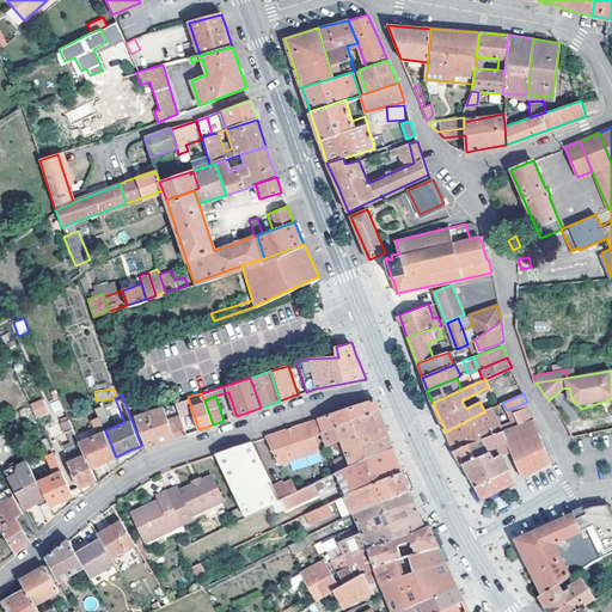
[(193,411),(188,397),(176,402),(179,411),(181,416),(193,411)]
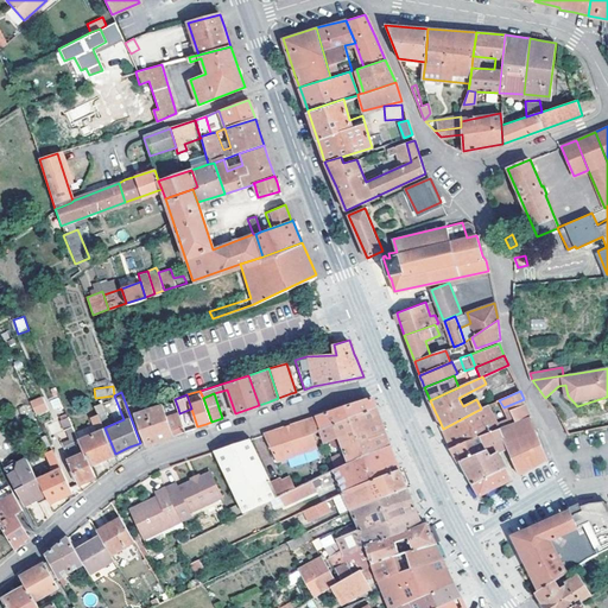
[(31,399),(35,415),(48,412),(43,397),(31,399)]
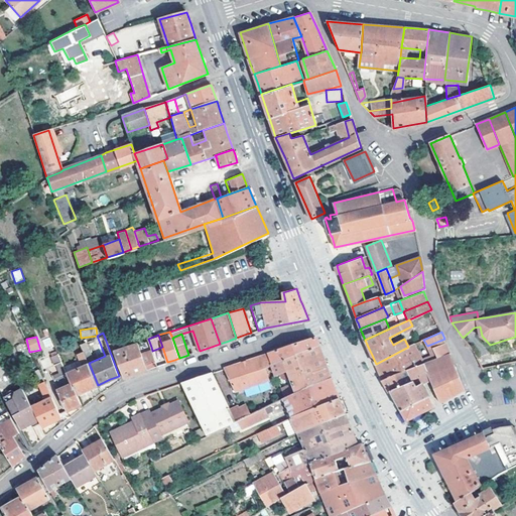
[(45,348),(52,345),(49,337),(42,340),(45,348)]
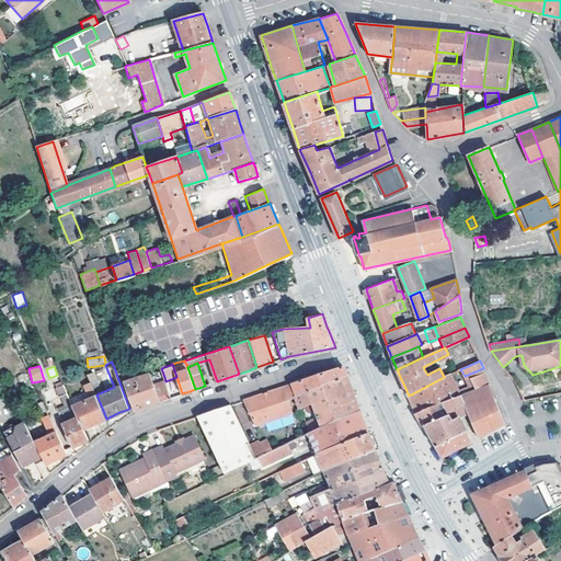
[(297,397),(309,392),(347,376),(345,368),(343,367),(311,378),(293,384),(296,398),(297,397)]
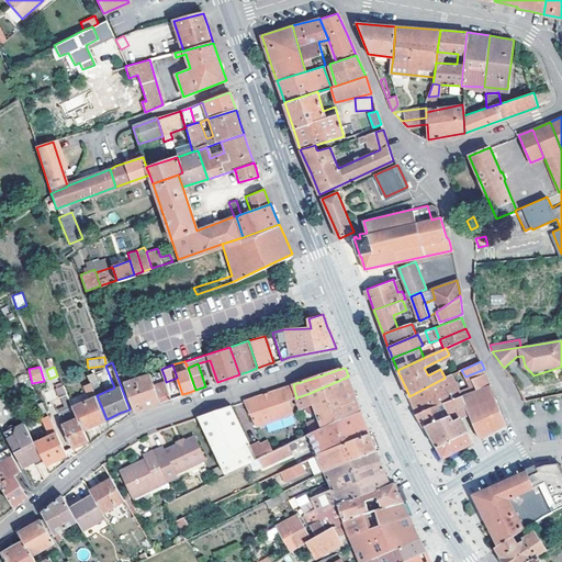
[(149,372),(123,381),(134,411),(155,404),(171,398),(167,384),(166,382),(165,378),(153,382),(149,372)]
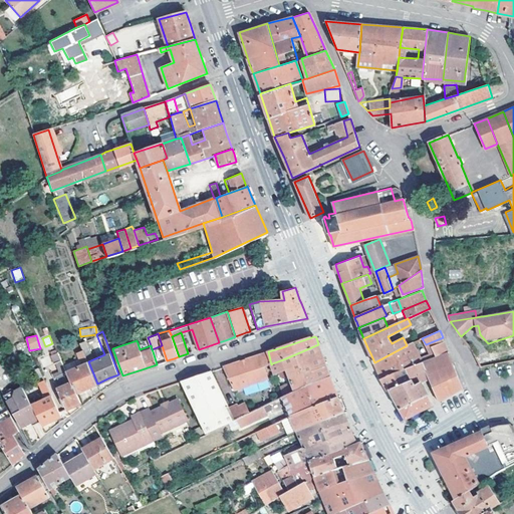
[(62,358),(77,392),(86,388),(97,383),(88,361),(79,341),(75,342),(84,363),(73,368),(67,356),(62,358)]
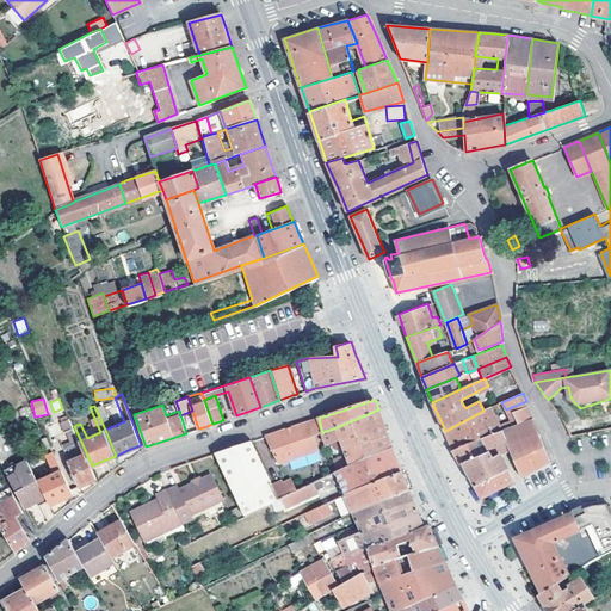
[(513,412),(518,425),(534,419),(530,411),(528,406),(513,412)]
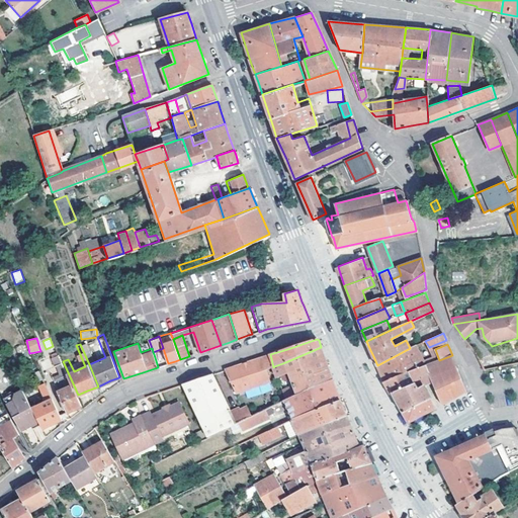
[(379,371),(383,381),(410,371),(425,365),(415,346),(410,348),(377,365),(379,371)]
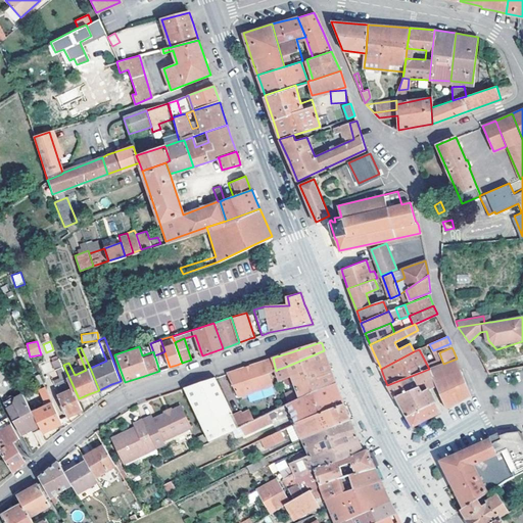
[(324,350),(288,366),(293,376),(299,390),(303,398),(336,383),(330,367),(324,350)]
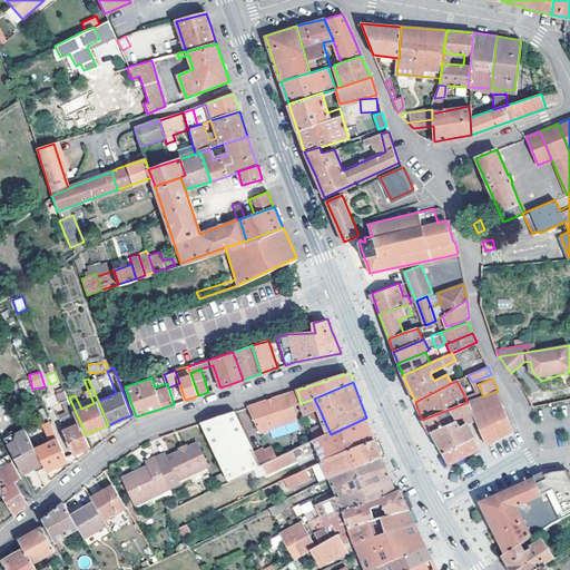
[(169,390),(174,404),(178,402),(182,401),(177,387),(169,390)]
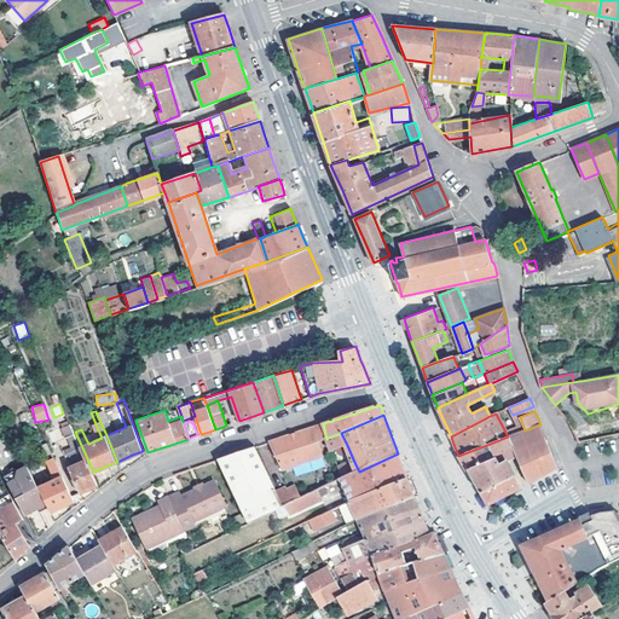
[(327,439),(323,423),(296,432),(298,438),(293,440),(290,434),(271,440),(285,469),(324,455),(319,441),(327,439)]
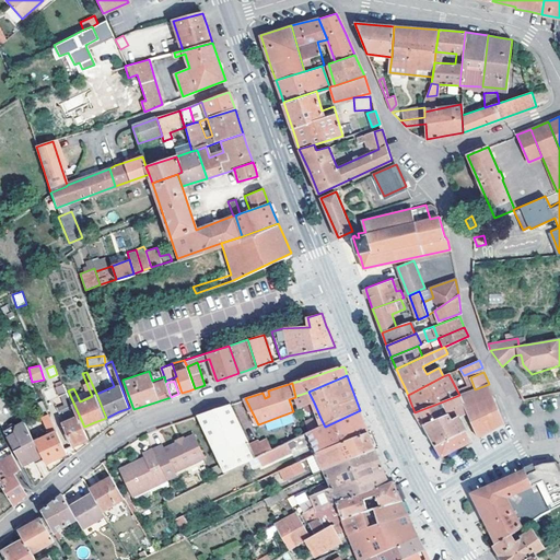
[(459,395),(465,407),(493,396),(491,388),(489,384),(475,389),(459,395)]
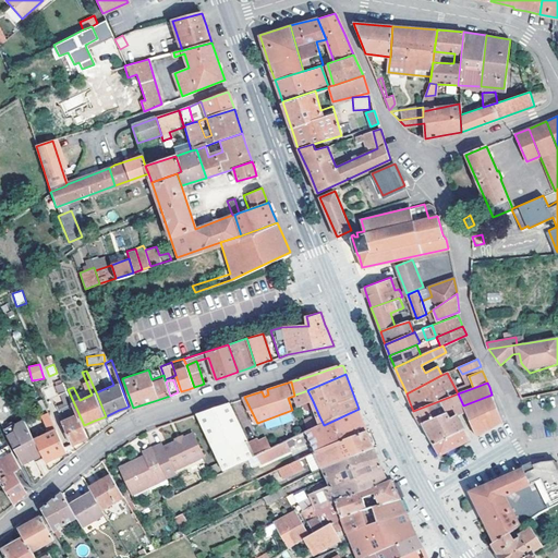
[(88,437),(84,425),(68,389),(52,396),(72,444),(81,440),(88,437)]
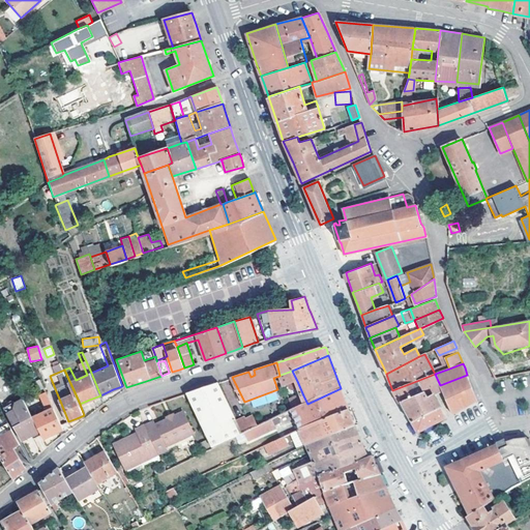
[(286,386),(297,381),(292,371),(281,375),(286,386)]
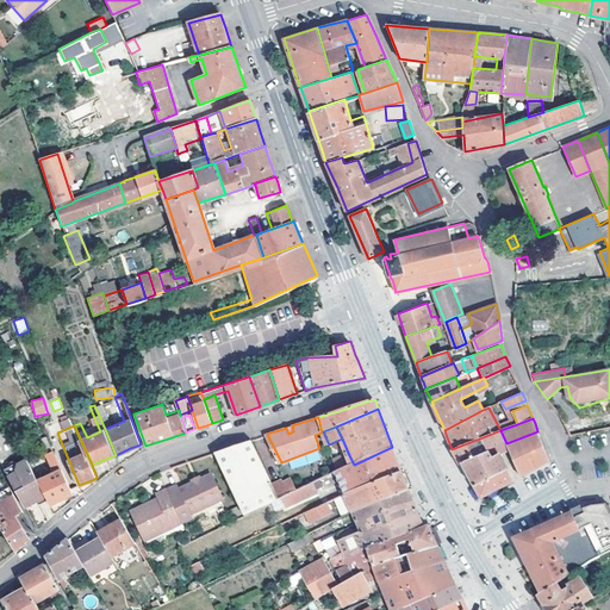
[(473,485),(506,467),(499,453),(508,449),(506,443),(500,430),(483,437),(489,452),(462,462),(467,474),(473,485)]
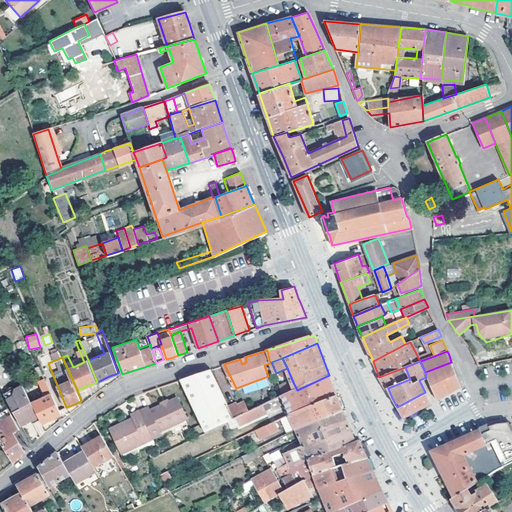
[(432,389),(437,399),(450,392),(461,386),(451,362),(425,372),(426,377),(432,389)]
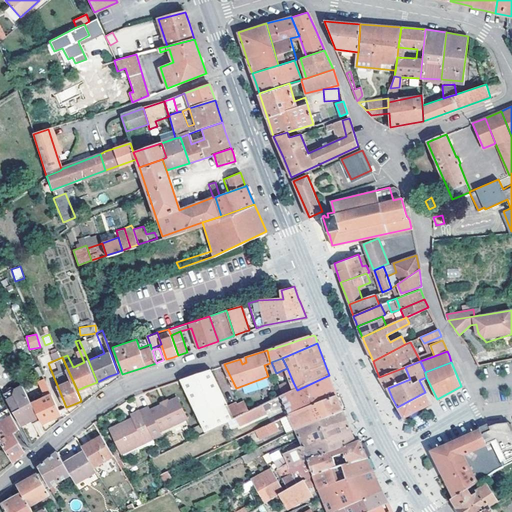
[(61,414),(39,365),(31,368),(45,397),(32,403),(40,420),(42,423),(61,414)]
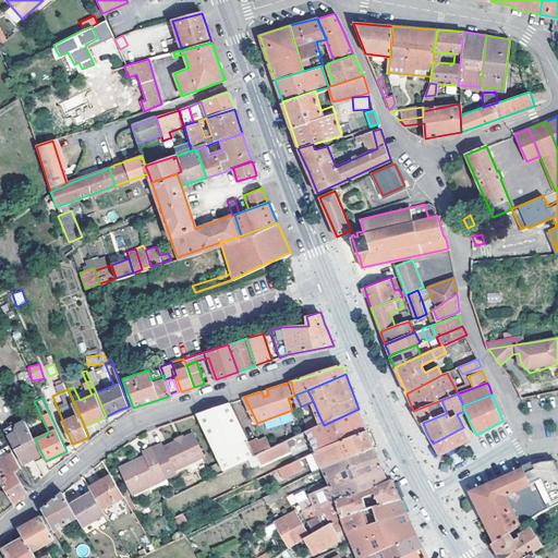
[(423,423),(447,413),(441,400),(413,411),(417,417),(421,424),(423,423)]
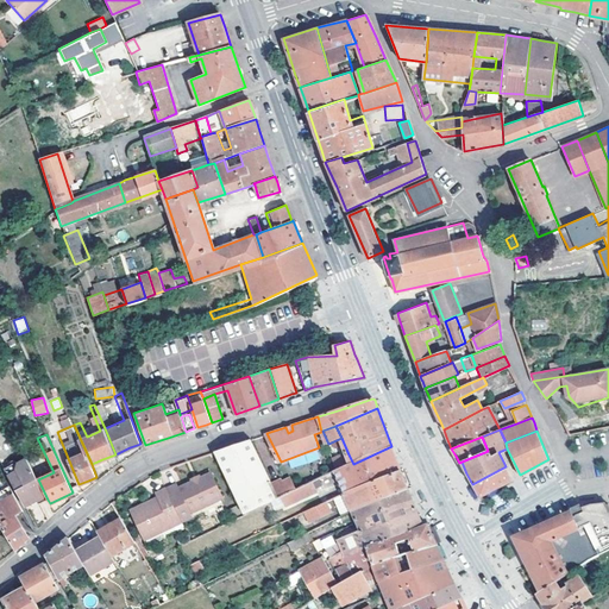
[(272,487),(250,439),(214,451),(245,514),(278,498),(272,487)]
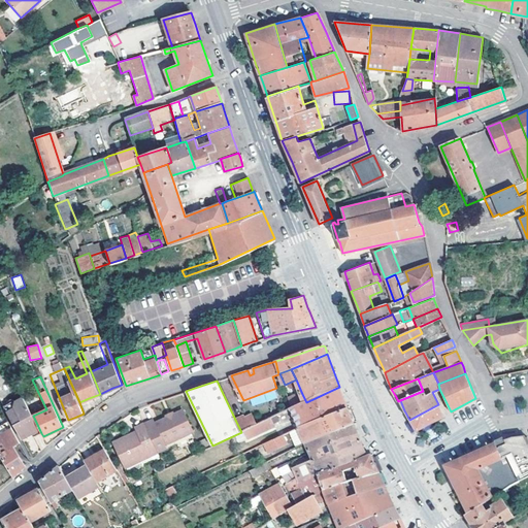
[(339,387),(306,402),(293,408),(291,409),(299,428),(348,408),(341,394),(339,387)]
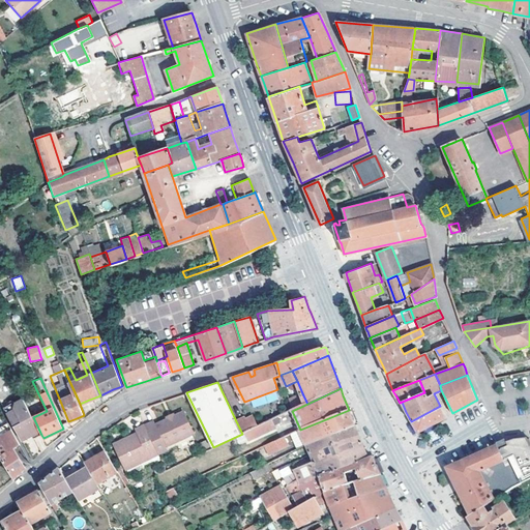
[(291,402),(294,410),(307,404),(303,395),(291,402)]
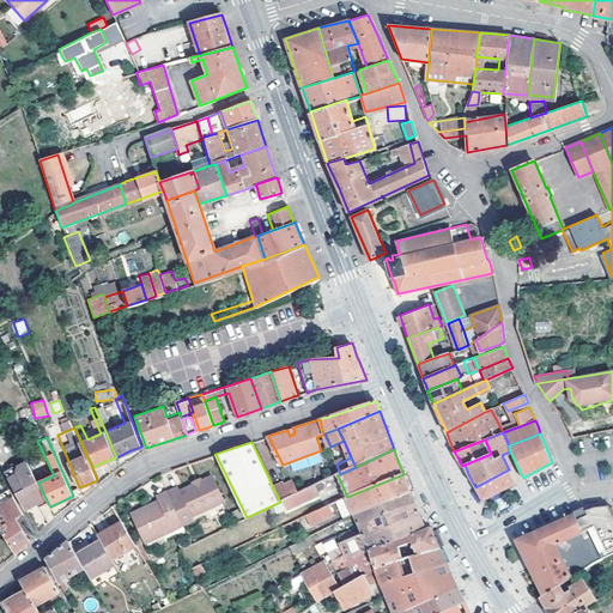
[(14,465),(4,471),(22,503),(26,513),(32,509),(32,504),(37,502),(40,508),(48,503),(38,483),(28,463),(20,467),(14,465)]
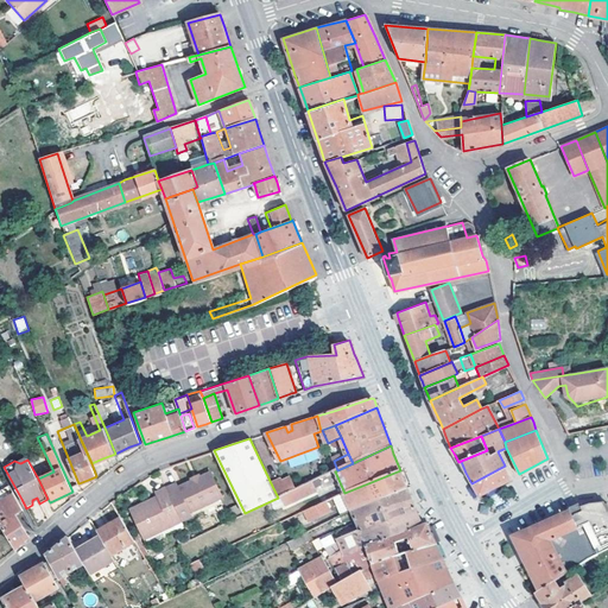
[(505,466),(472,483),(474,488),(476,492),(479,495),(511,479),(505,466)]
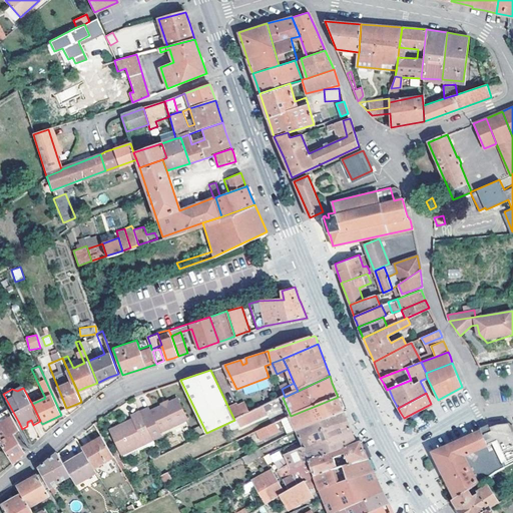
[(340,403),(338,397),(291,416),(298,431),(344,412),(340,403)]
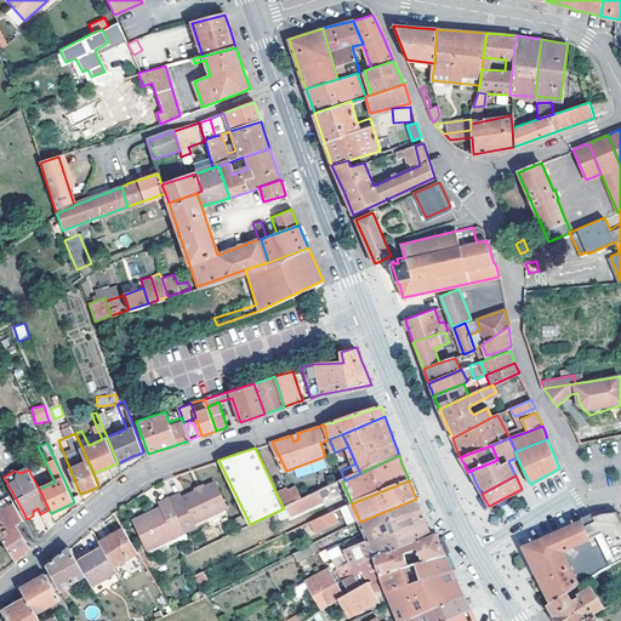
[(186,530),(186,531),(197,525),(195,523),(227,507),(214,482),(203,486),(195,490),(182,496),(180,493),(169,497),(186,530)]
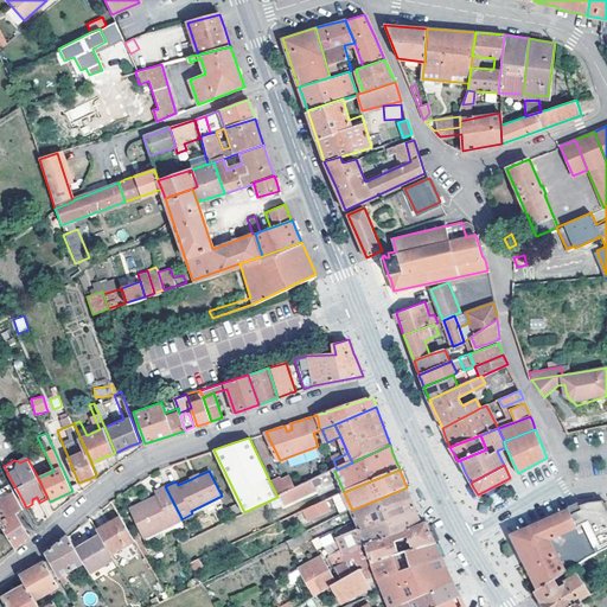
[(283,479),(272,485),(278,497),(282,494),(296,489),(292,479),(285,483),(283,479)]
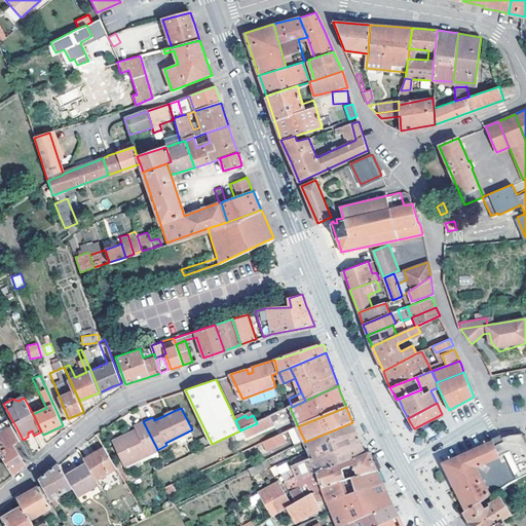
[(270,416),(257,423),(245,428),(252,447),(259,443),(278,435),(270,416)]
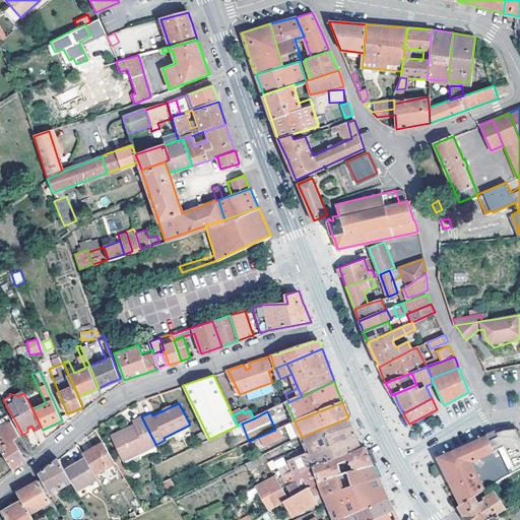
[(133,420),(135,425),(137,428),(114,440),(124,460),(155,444),(141,416),(133,420)]
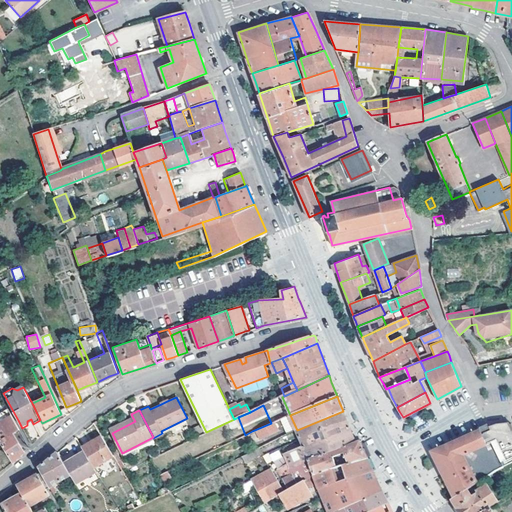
[(343,411),(297,430),(304,447),(309,459),(355,442),(351,431),(343,411)]
